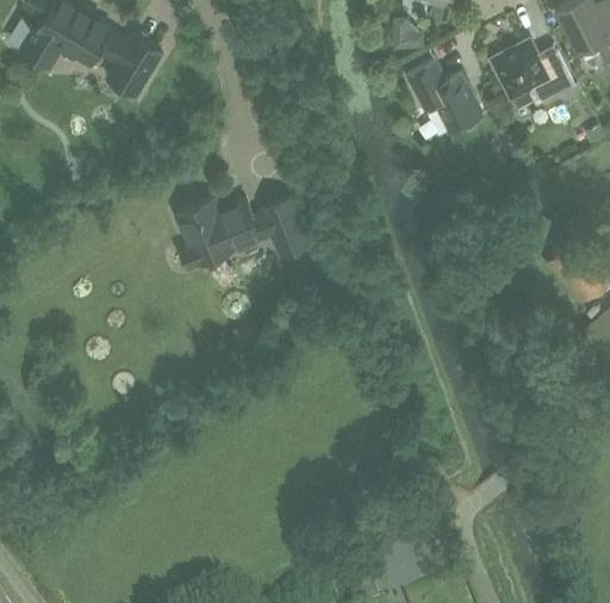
[(33,35),(29,43),(22,53),(50,69),(56,60),(62,49),(91,67),(99,54),(118,66),(109,81),(136,99),(162,56),(134,39),(130,45),(111,33),(112,31),(94,20),(92,23),(75,12),(76,10),(60,0),(56,0),(57,1),(55,0),(29,0),(25,8),(43,19),(36,30),(35,29),(31,33),(33,35)]
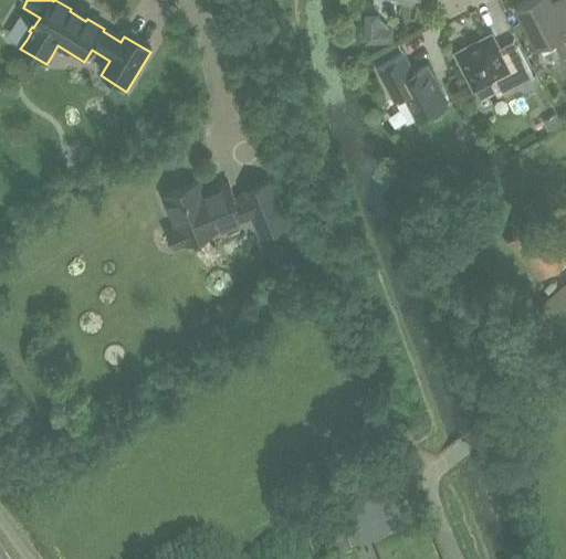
[(565,59),(565,4),(555,10),(549,0),(535,0),(517,10),(537,49),(554,40),(564,60),(565,59)]
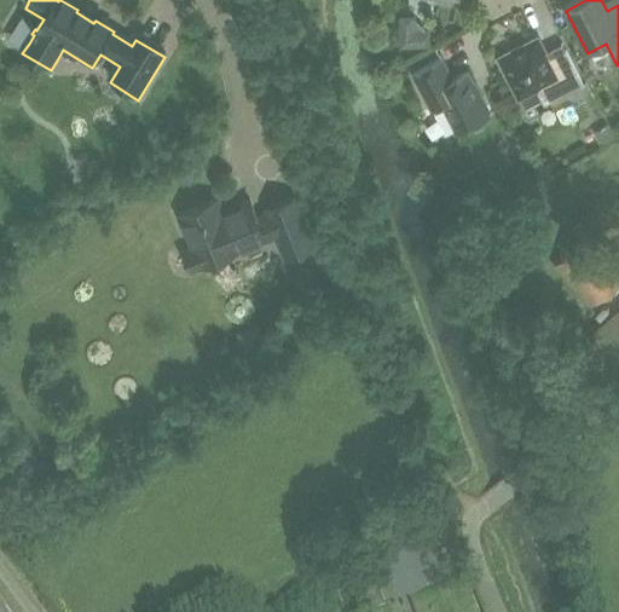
[(414,21),(398,21),(399,53),(431,52),(429,36),(428,36),(414,23),(414,21)]
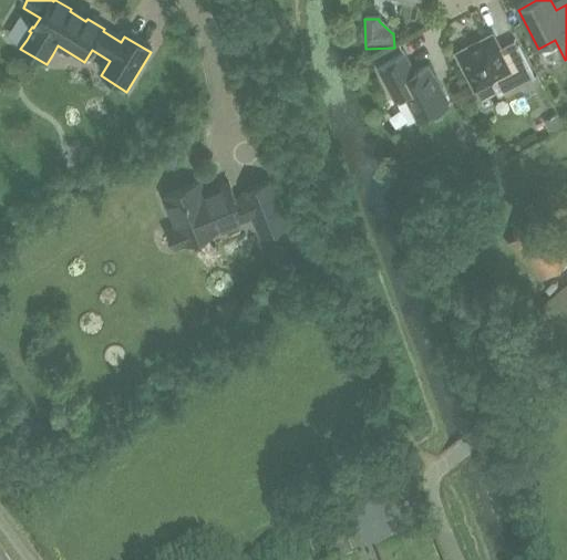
[(534,83),(518,51),(503,60),(493,40),(457,59),(475,94),(491,86),(498,101),(534,83)]
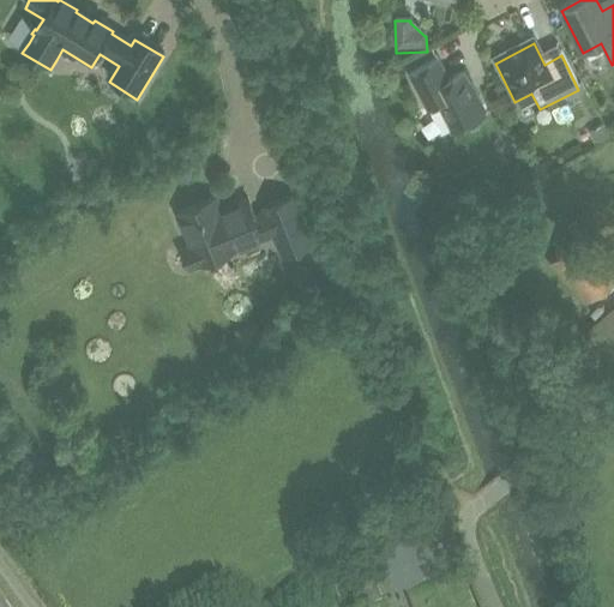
[(449,85),(438,64),(410,78),(429,114),(439,109),(453,137),(461,133),(464,134),(477,127),(479,124),(486,120),(483,116),(486,115),(477,98),(475,100),(463,77),(449,85)]
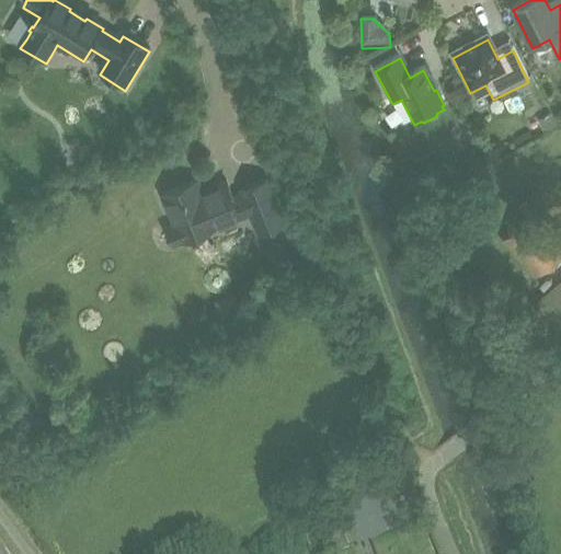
[(556,130),(547,115),(510,136),(518,151),(556,130)]
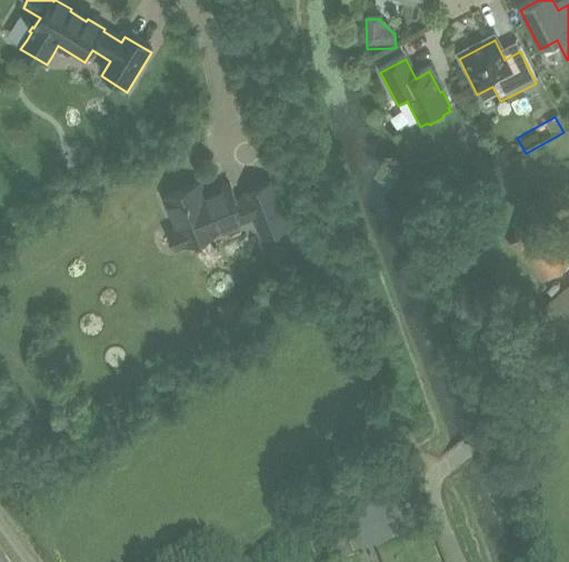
[(210,239),(211,238),(255,220),(262,240),(290,229),(272,186),(245,198),(247,201),(237,206),(230,189),(210,197),(209,199),(207,200),(203,199),(202,197),(203,194),(200,188),(165,202),(178,233),(169,237),(176,252),(195,244),(192,240),(208,233),(210,239)]
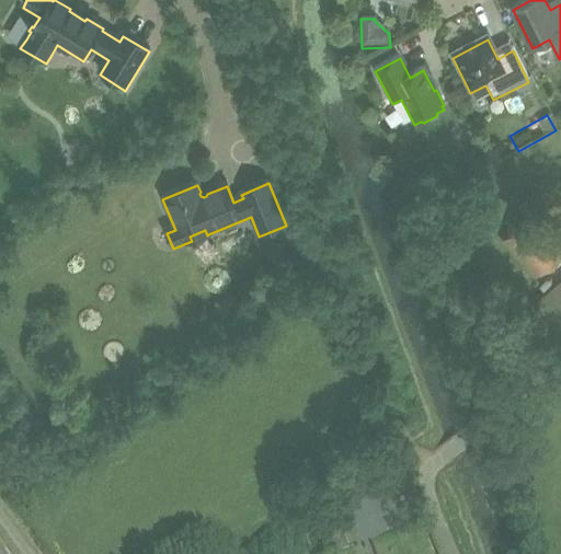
[(431,200),(427,187),(413,192),(416,204),(431,200)]
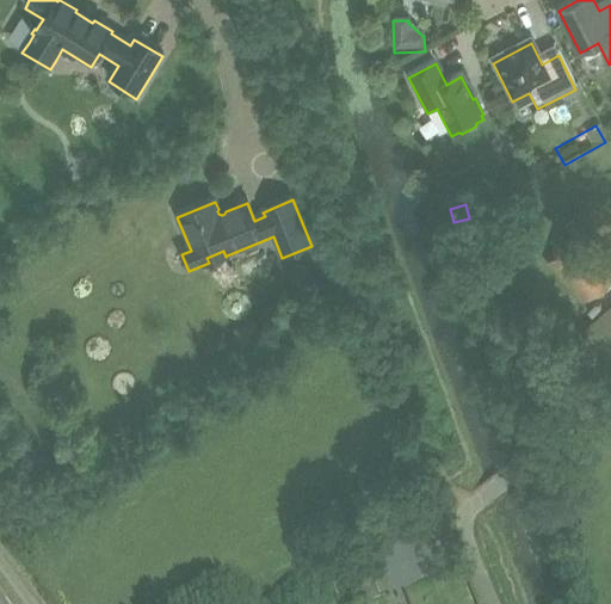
[(397,511),(377,530),(392,547),(413,528),(397,511)]
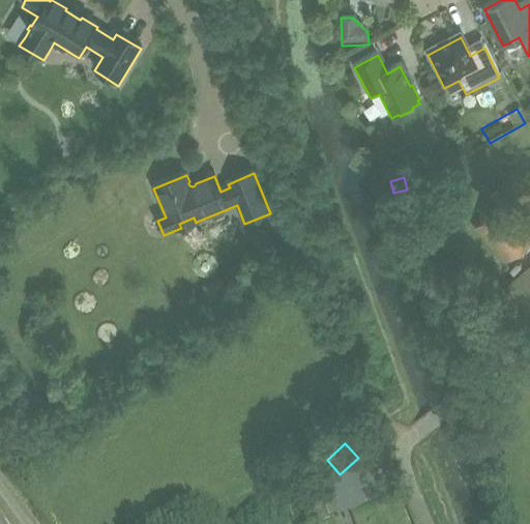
[(323,514),(314,519),(316,523),(327,523),(323,514)]
